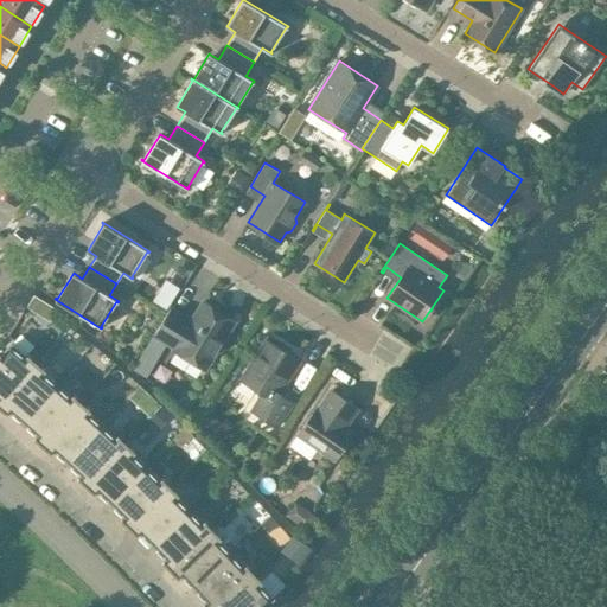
[(33,294),(26,307),(50,321),(57,310),(33,294)]
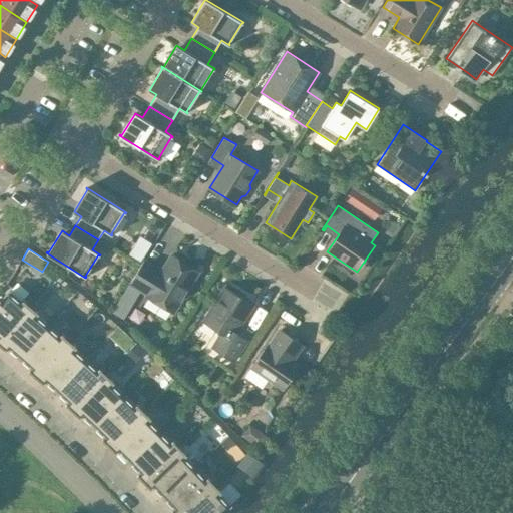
[(173,312),(198,271),(171,254),(161,271),(143,260),(130,283),(148,294),(146,296),(173,312)]
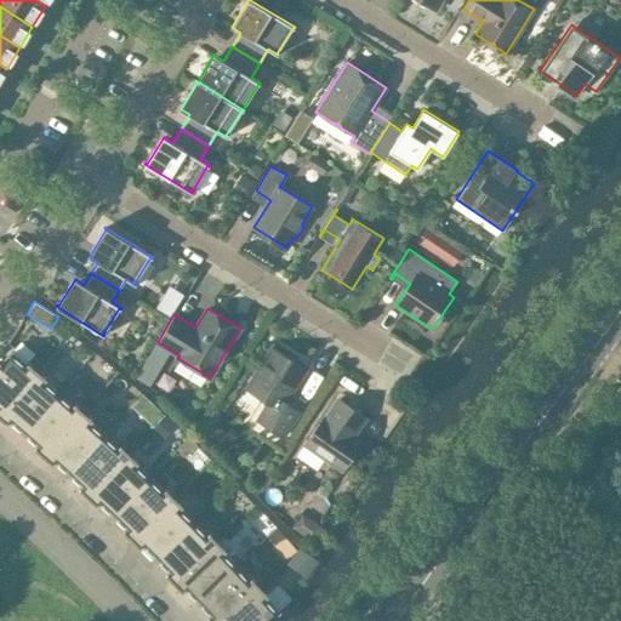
[(300,411),(284,402),(306,368),(272,347),(246,388),(263,399),(266,406),(257,420),(284,437),(300,411)]
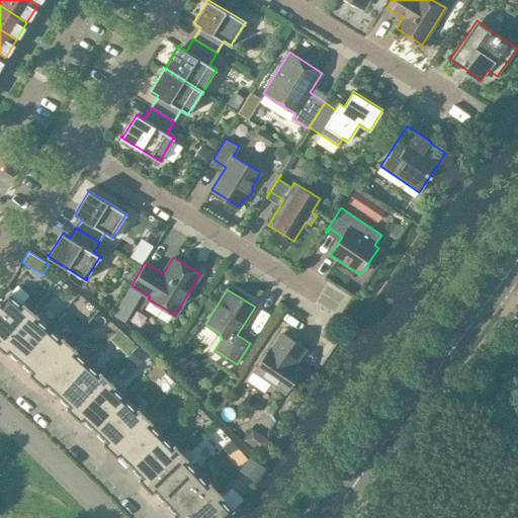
[(0,344),(30,309),(23,303),(21,305),(9,293),(0,303),(0,344)]
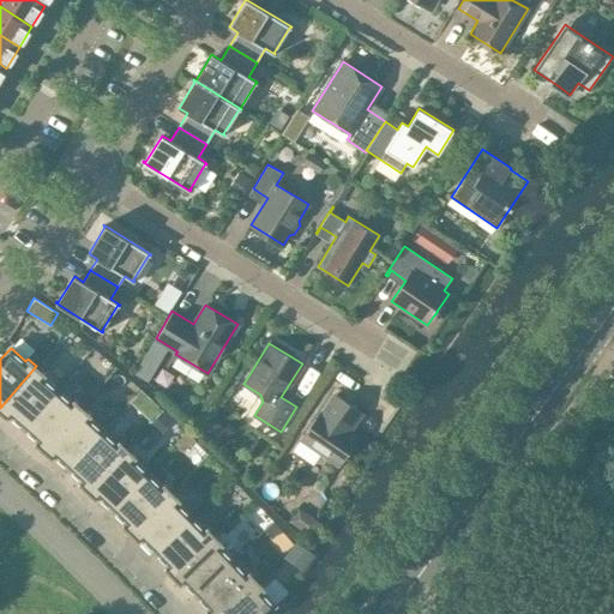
[(23,428),(58,389),(43,375),(44,373),(36,366),(0,408),(0,413),(6,417),(8,415),(23,428)]
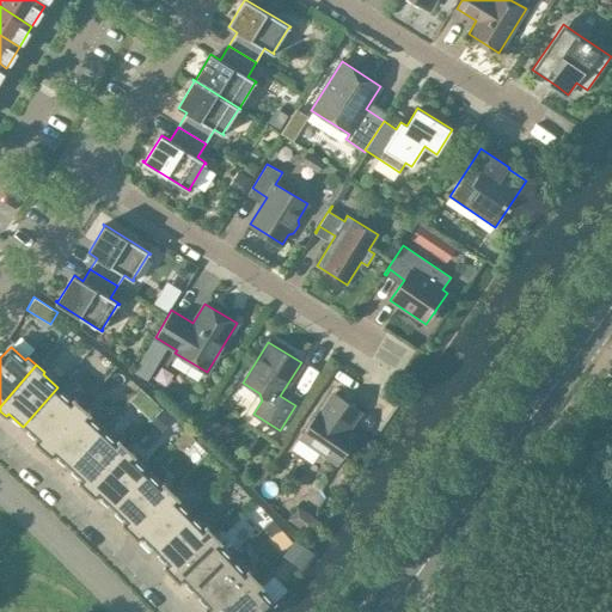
[(72,399),(57,387),(23,427),(36,439),(34,441),(42,448),(81,405),(74,397),(72,399)]
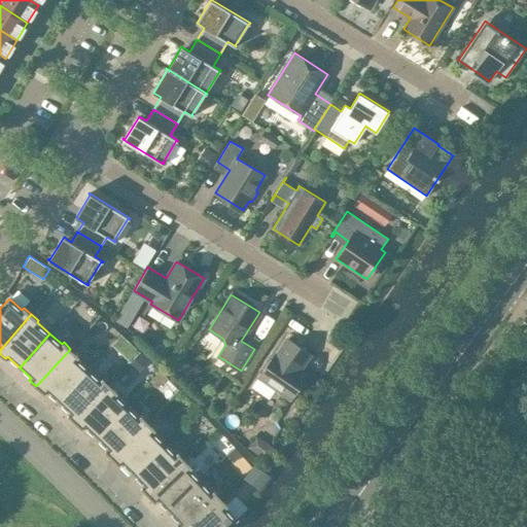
[(299,371),(310,354),(288,339),(276,355),(274,354),(258,377),(291,399),(307,377),(299,371)]
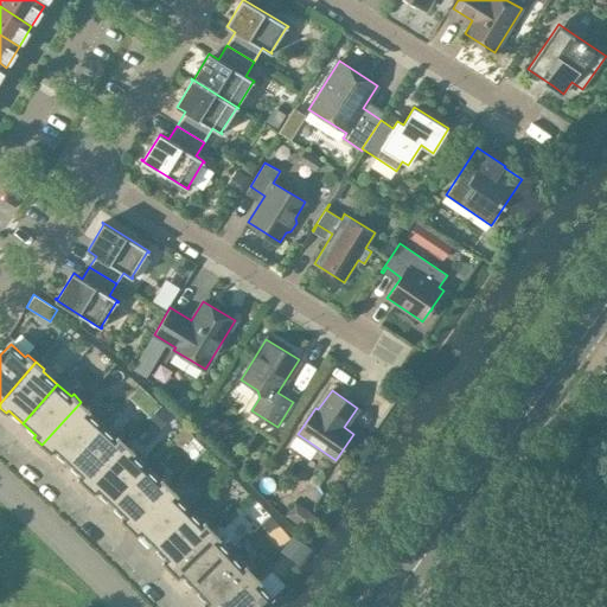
[(89,409),(81,402),(42,445),(50,453),(52,451),(66,462),(102,425),(88,411),(89,409)]
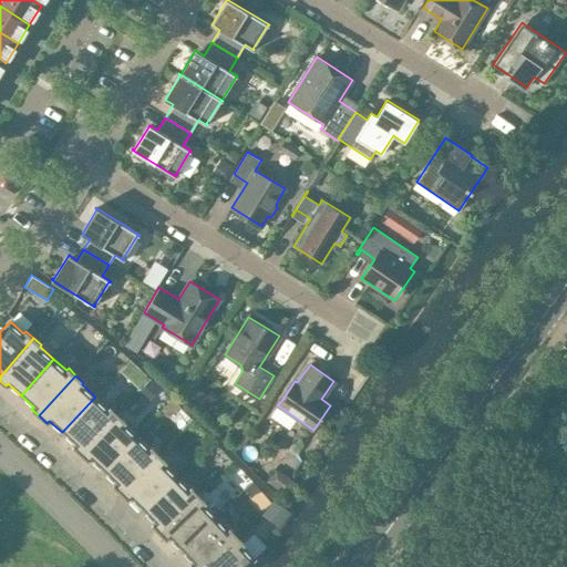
[(107,409),(95,397),(62,432),(74,444),(72,446),(80,453),(117,413),(110,406),(107,409)]
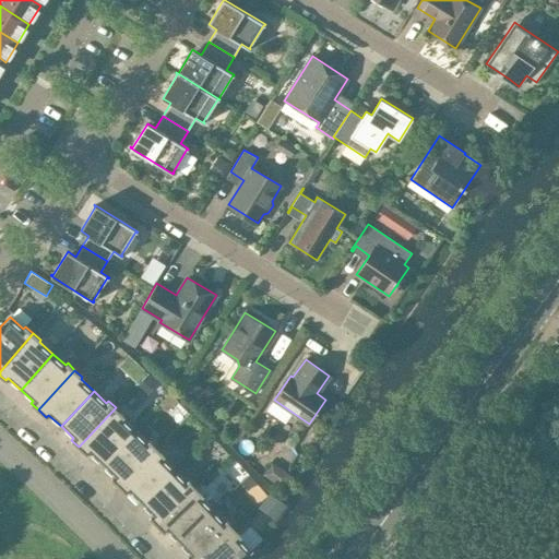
[(123,415),(116,407),(79,447),(86,454),(88,452),(100,464),(134,429),(121,417),(123,415)]
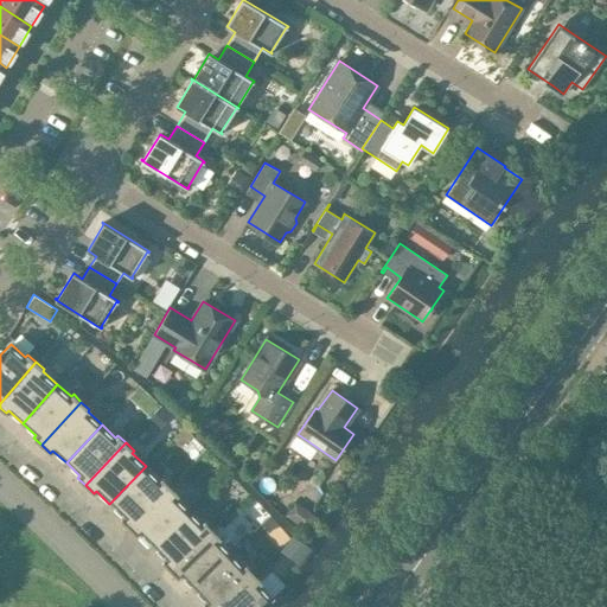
[(159,480),(146,466),(109,504),(122,517),(120,519),(128,526),(170,485),(161,478),(159,480)]
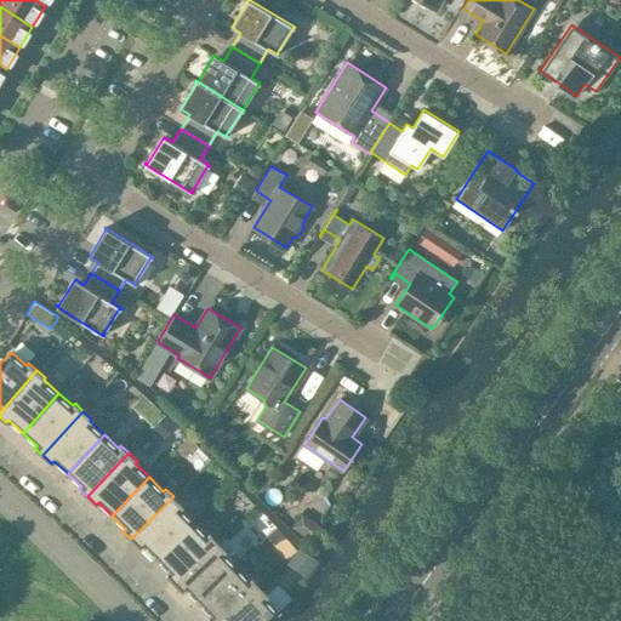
[(182,505),(174,496),(131,539),(140,547),(142,545),(155,558),(193,520),(180,507),(182,505)]
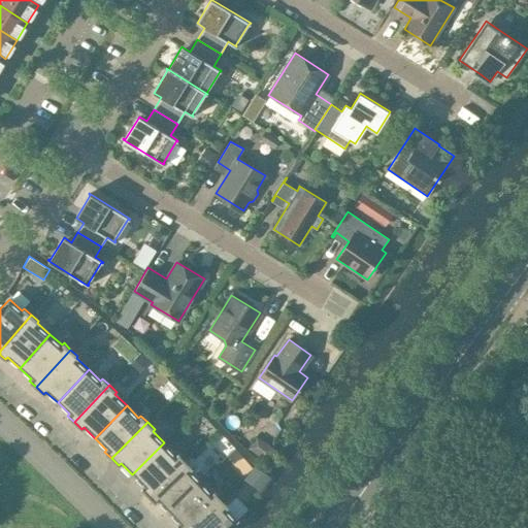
[(164,442),(132,474),(142,486),(141,488),(147,495),(185,460),(177,453),(175,455),(164,442)]
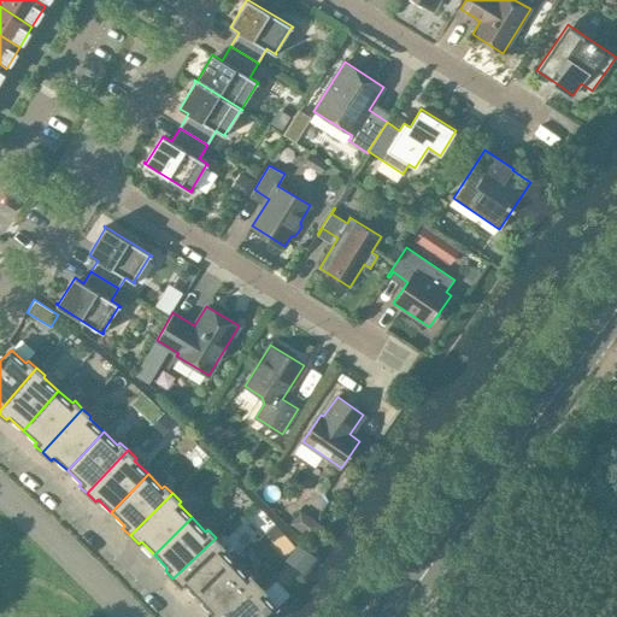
[(216,538),(172,579),(181,587),(182,585),(195,598),(234,562),(221,547),(223,545),(216,538)]
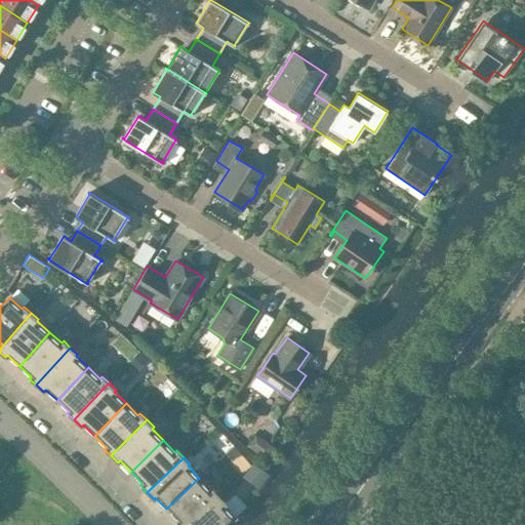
[(255,467),(250,475),(261,482),(267,475),(255,467)]
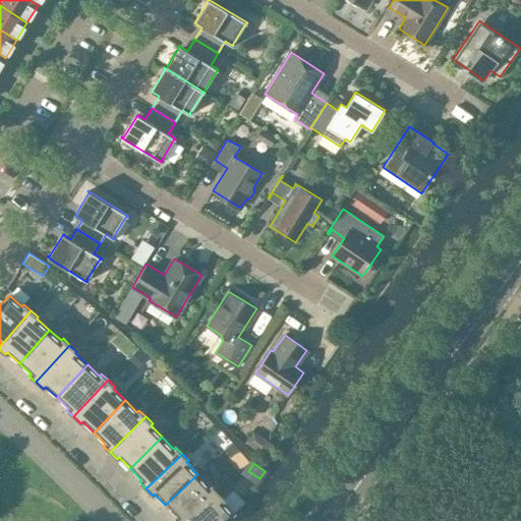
[(197,474),(165,505),(176,516),(174,518),(176,520),(184,520),(218,491),(211,484),(209,486),(197,474)]
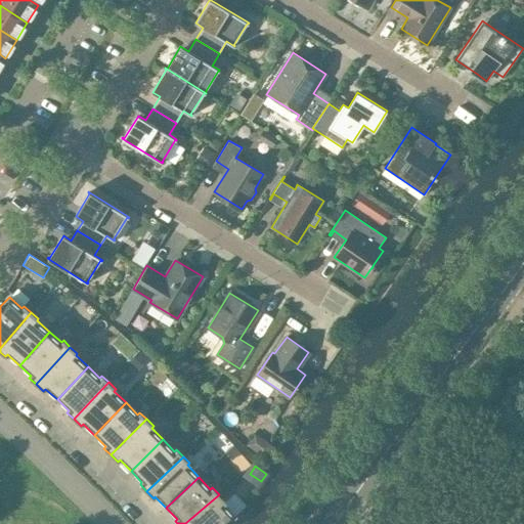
[(219,494),(185,523),(225,523),(234,516),(223,503),(225,501),(219,494)]
